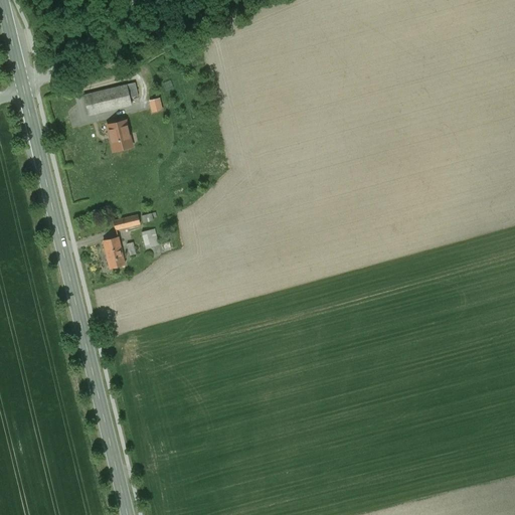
[(134,83),(127,86),(130,98),(137,96),(134,83)]
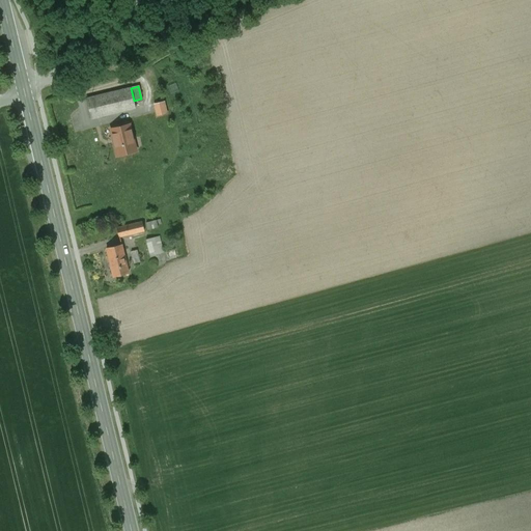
[(131,88),(86,99),(85,99),(90,119),(91,119),(91,118),(135,108),(134,101),(131,88)]
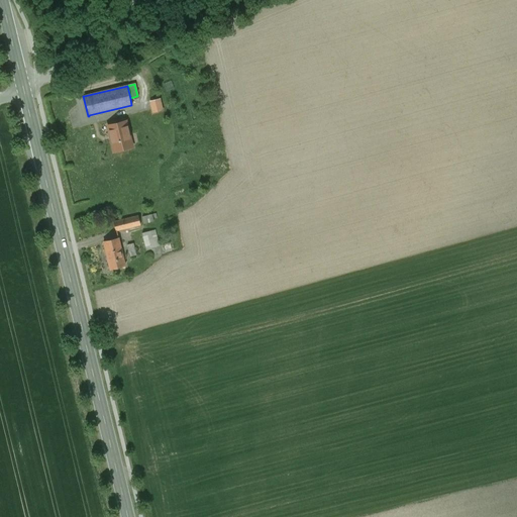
[(160,100),(150,102),(152,113),(162,111),(160,100)]
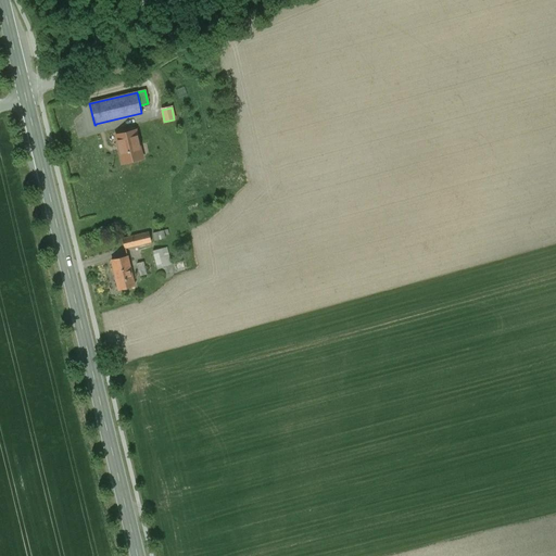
[(136,130),(116,136),(122,163),(142,158),(136,130)]
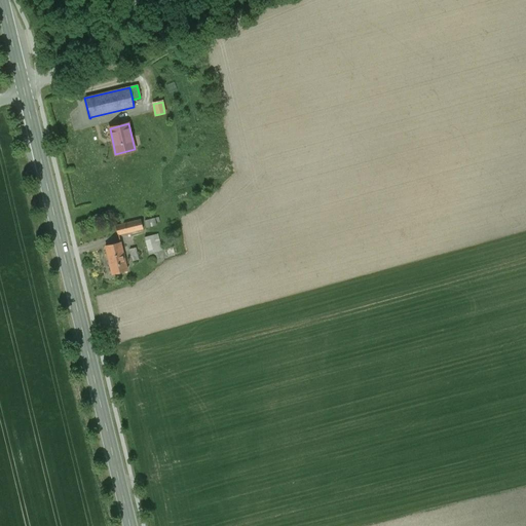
[(154,218),(145,221),(146,227),(156,225),(154,218)]
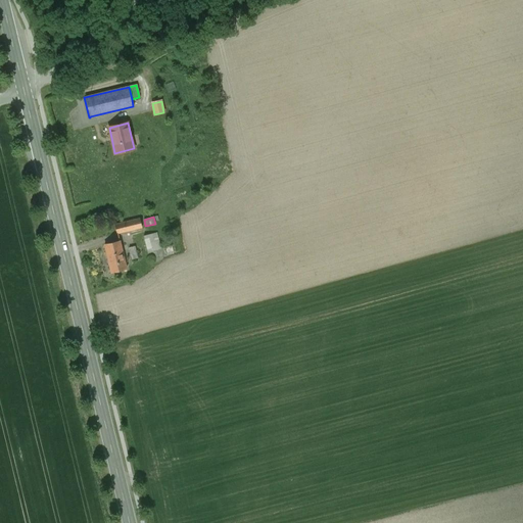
[(140,219),(114,225),(117,233),(142,227),(140,219)]
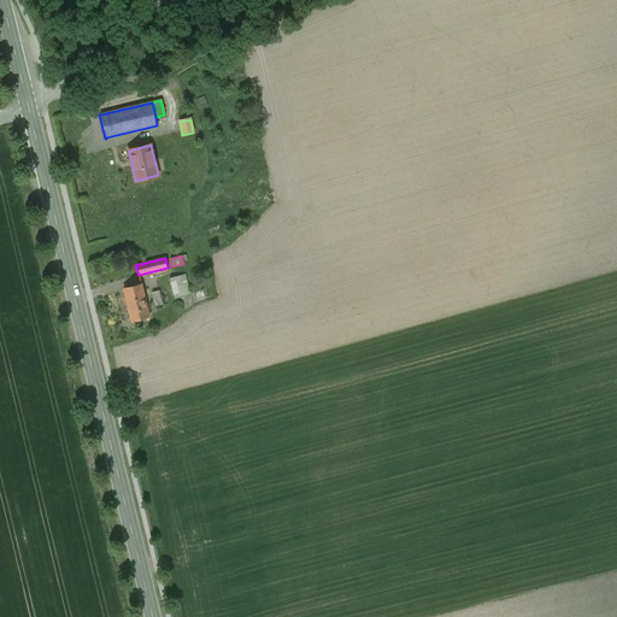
[(184,275),(169,278),(174,297),(186,294),(184,287),(187,287),(184,275)]
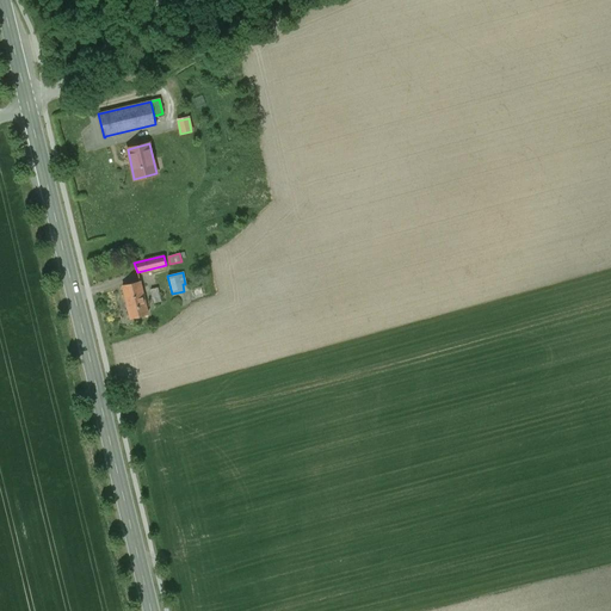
[(140,281),(122,285),(130,319),(148,314),(140,281)]
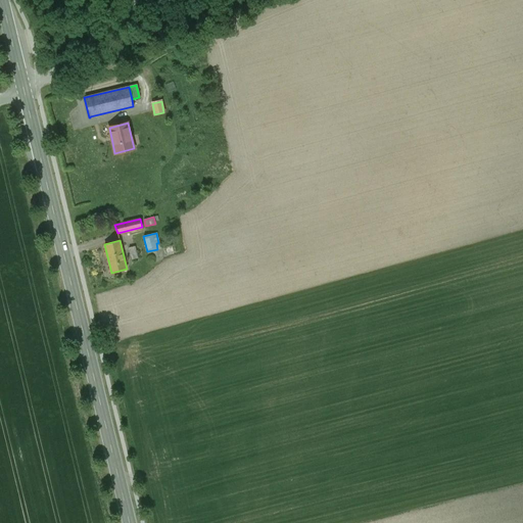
[(135,246),(129,247),(132,259),(138,257),(135,246)]
